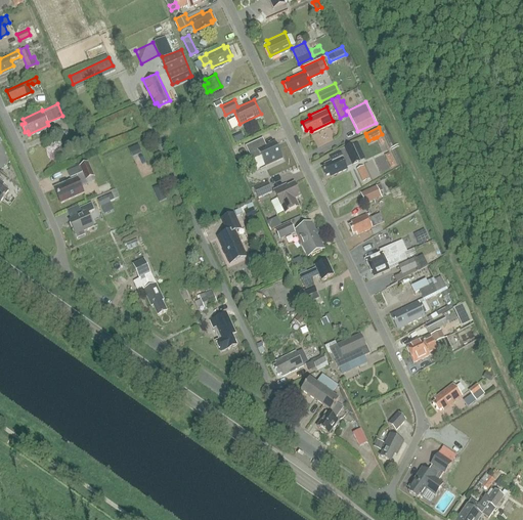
[(265,164),(281,156),(274,139),(263,143),(260,136),(245,143),(252,158),(260,154),(265,164)]
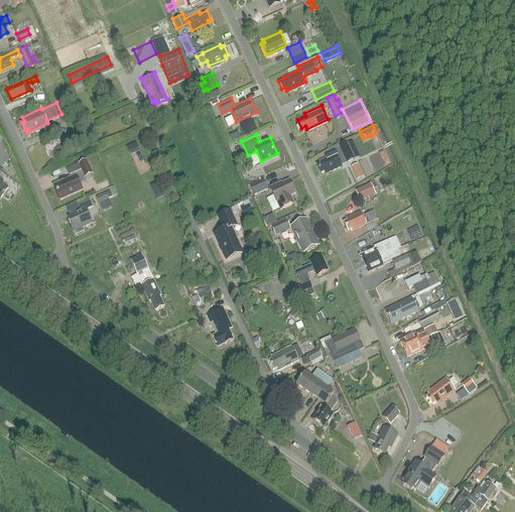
[(351,137),(339,143),(346,159),(354,156),(354,155),(350,147),(355,145),(351,137)]
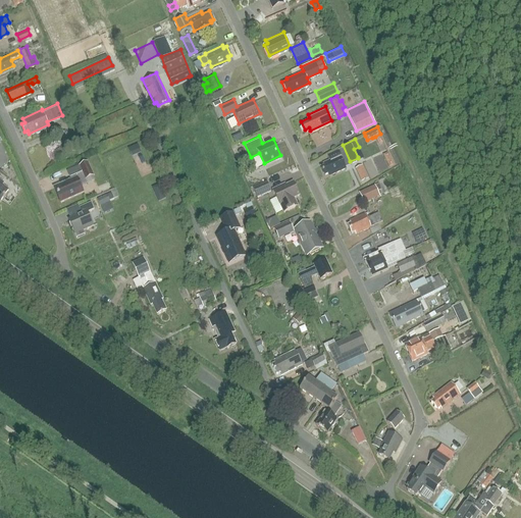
[(243,147),(238,149),(240,155),(246,152),(243,147)]
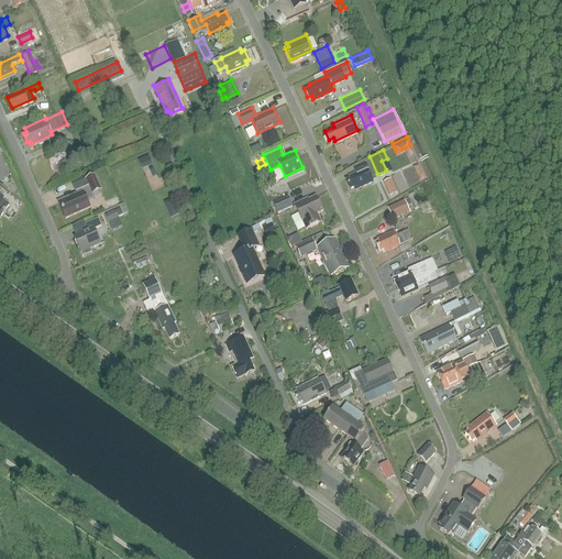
[(349,175),(345,177),(350,186),(353,184),(354,187),(373,178),(373,177),(364,159),(353,164),(355,170),(348,173),(349,175)]
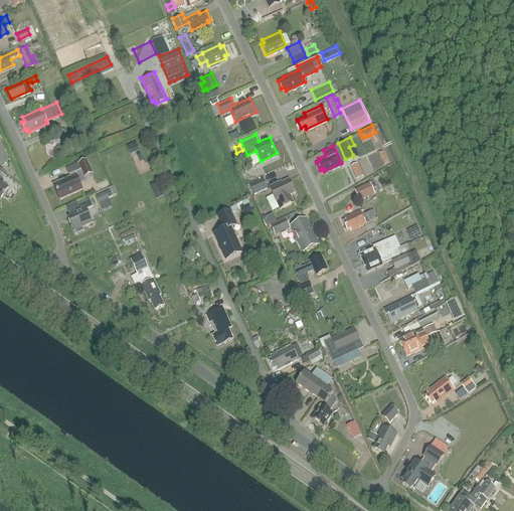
[(386,155),(380,158),(383,163),(388,161),(386,155)]
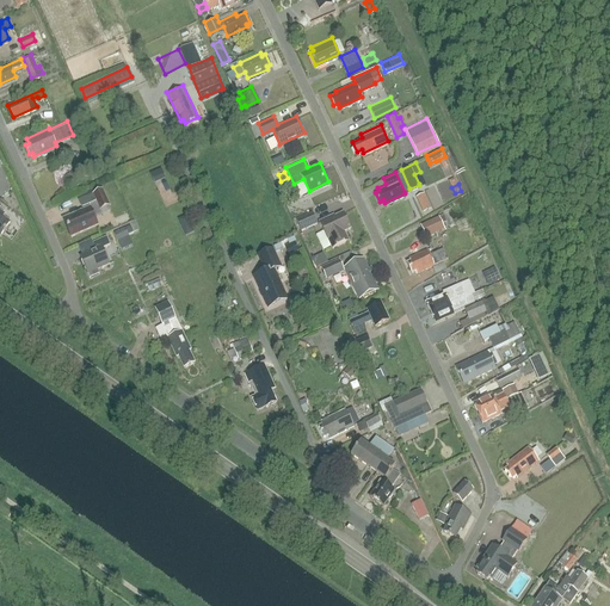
[(102,186),(78,197),(81,204),(96,198),(99,206),(110,202),(106,195),(110,193),(106,185),(103,186),(102,186)]
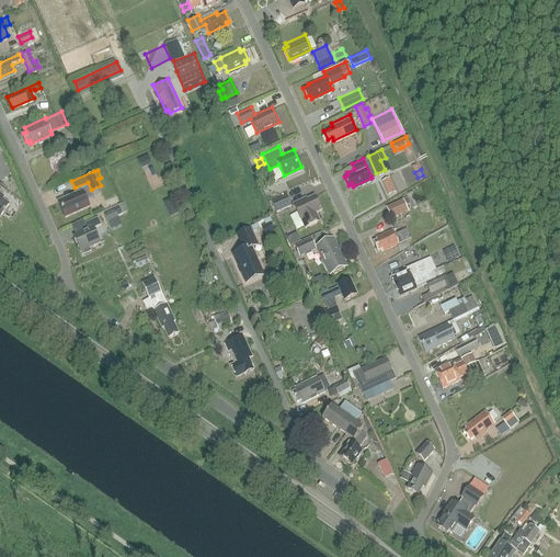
[(89,203),(81,188),(57,199),(64,214),(89,203)]
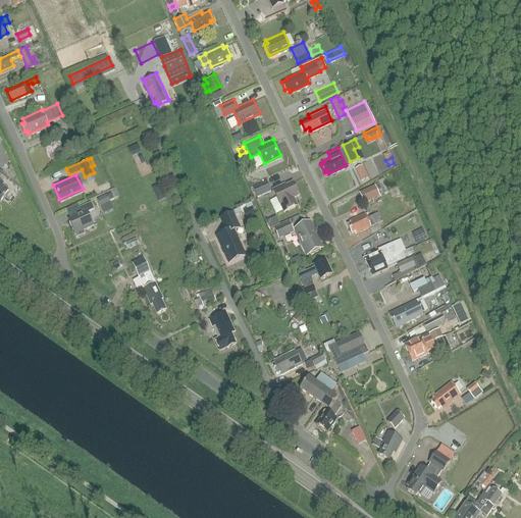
[(266,179),(253,186),(257,195),(270,188),(266,179)]
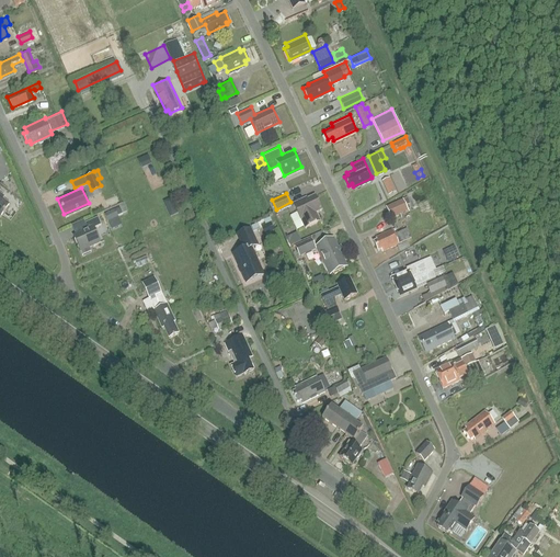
[(320,206),(313,193),(301,199),(300,196),(293,201),(299,216),(300,216),(305,225),(318,218),(315,209),(320,206)]
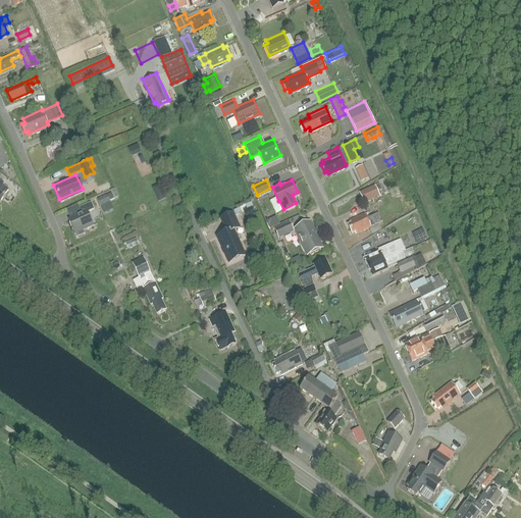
[(0,199),(8,188),(0,182),(0,199)]
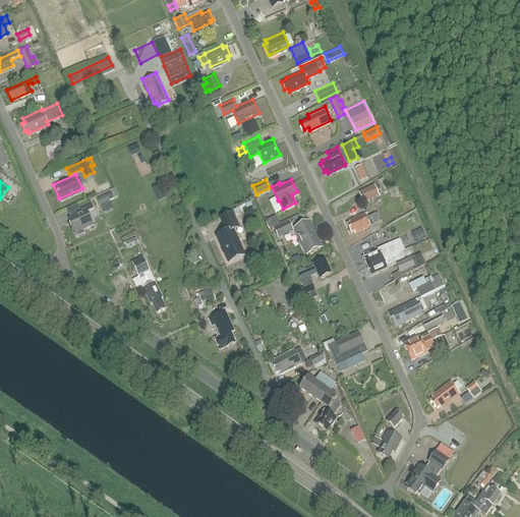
[(359,189),(364,199),(380,192),(374,182),(359,189)]
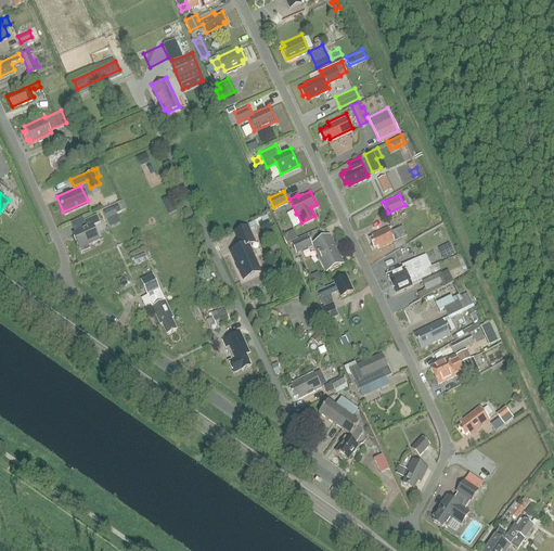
[(117,203),(103,209),(105,216),(116,212),(115,210),(119,208),(117,203)]
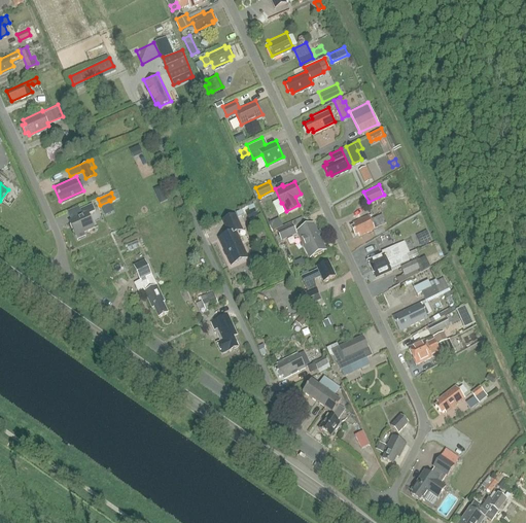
[(84,233),(82,230),(93,224),(86,211),(94,208),(91,201),(78,207),(81,213),(68,219),(74,233),(76,236),(84,233)]
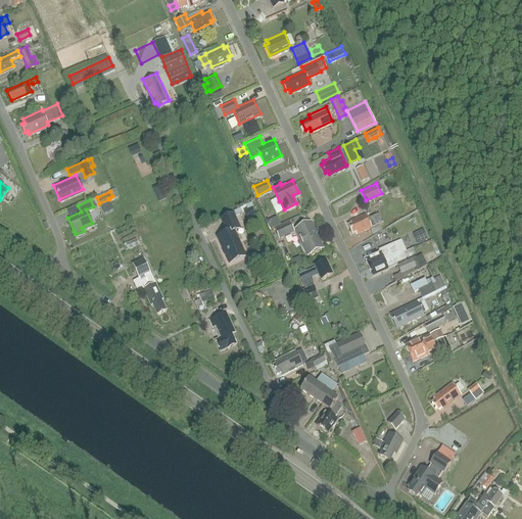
[(245,215),(254,210),(251,203),(242,206),(245,215)]
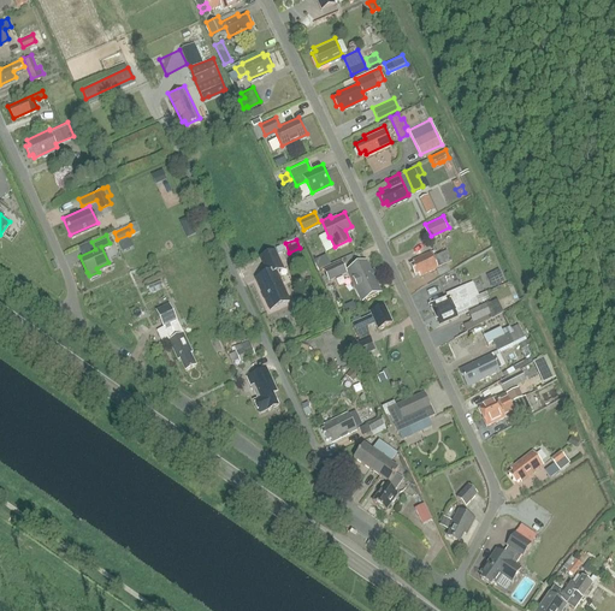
[(255,276),(268,307),(289,297),(276,268),(282,265),(275,247),(259,254),(266,270),(255,276)]
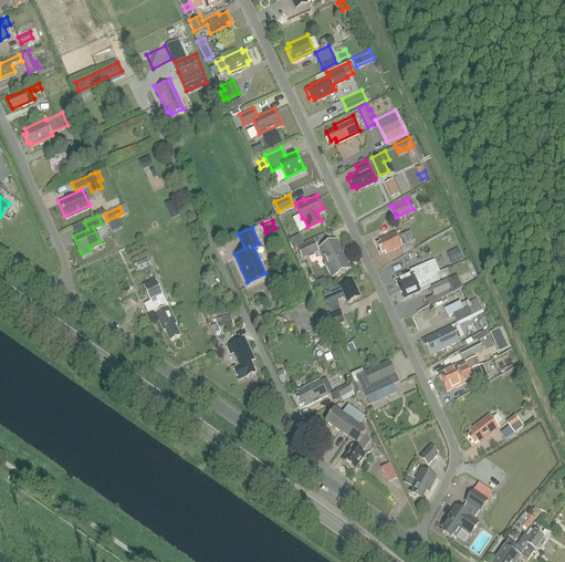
[(409,228),(397,233),(395,228),(378,236),(379,239),(377,240),(380,250),(384,248),(385,251),(414,238),(409,228)]
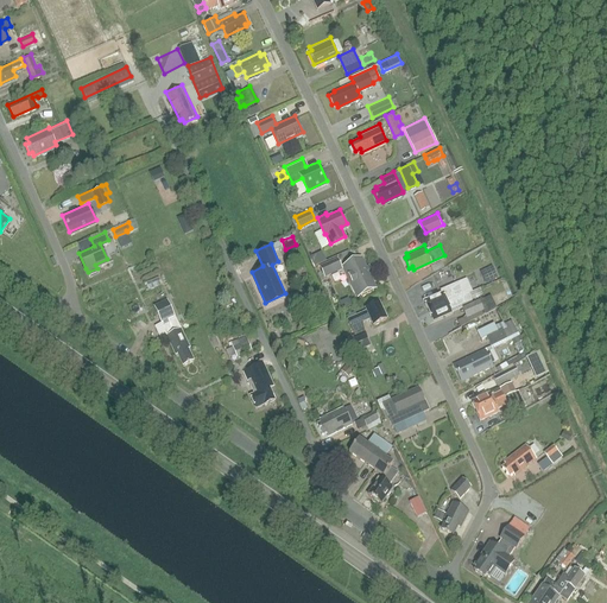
[(358,293),(374,285),(360,255),(343,264),(358,293)]
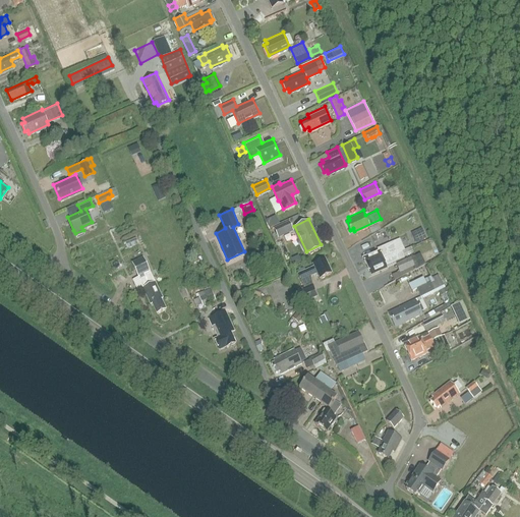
[(278,234),(292,227),(288,220),(274,226),(278,234)]
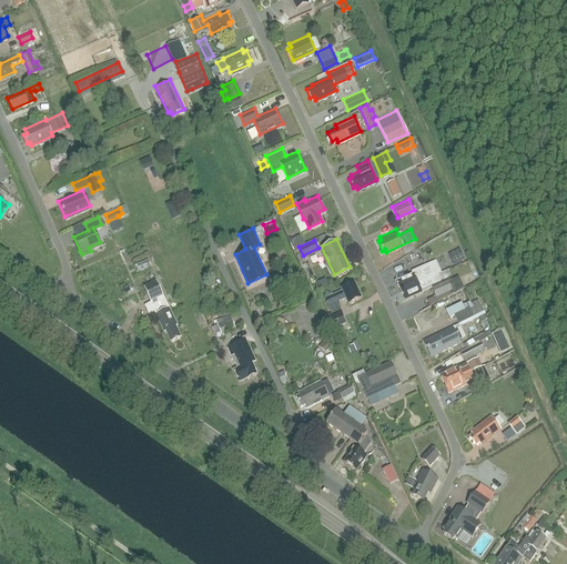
[(458,245),(447,251),(453,262),(464,257),(458,245)]
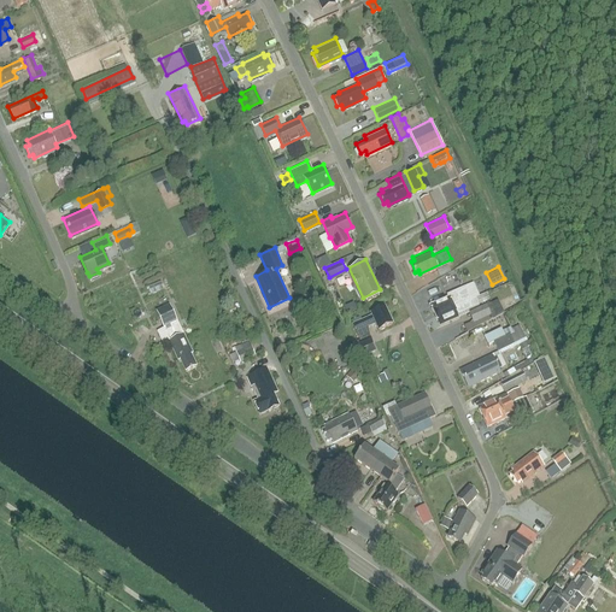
[(447,294),(429,302),(434,312),(463,299),(469,296),(463,283),(446,292),(447,294)]
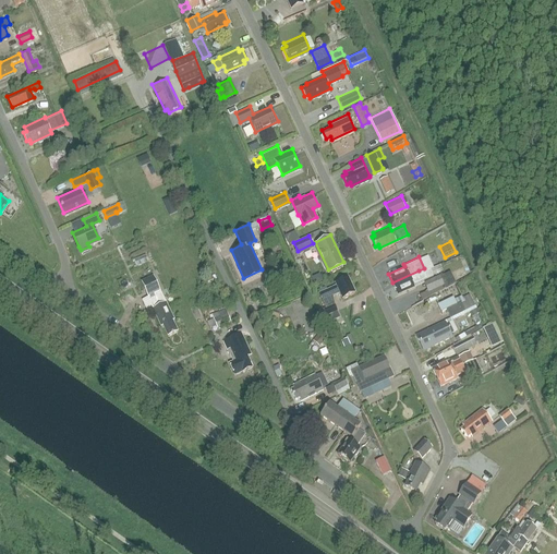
[(424,268),(419,271),(392,282),(397,291),(414,284),(412,280),(421,277),(432,272),(430,266),(424,268)]
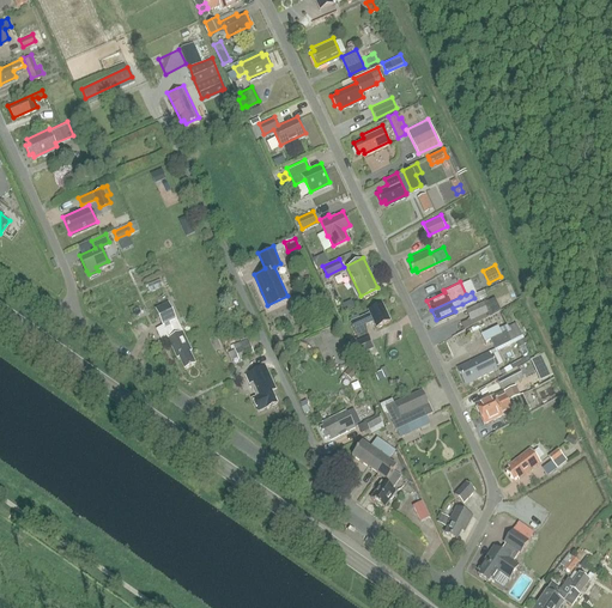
[(350,297),(341,301),(344,308),(353,304),(350,297)]
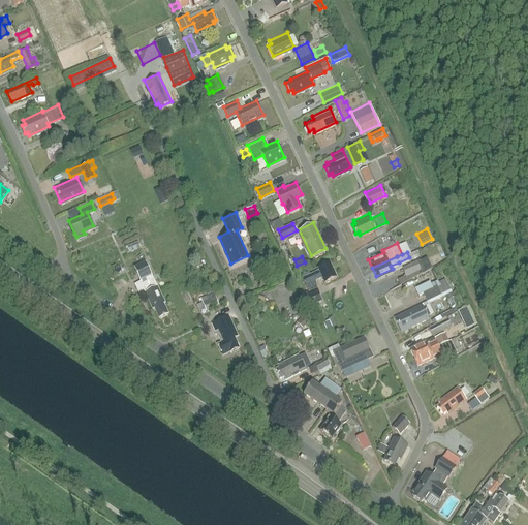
[(415,258),(401,266),(405,273),(407,278),(421,271),(420,268),(415,258)]
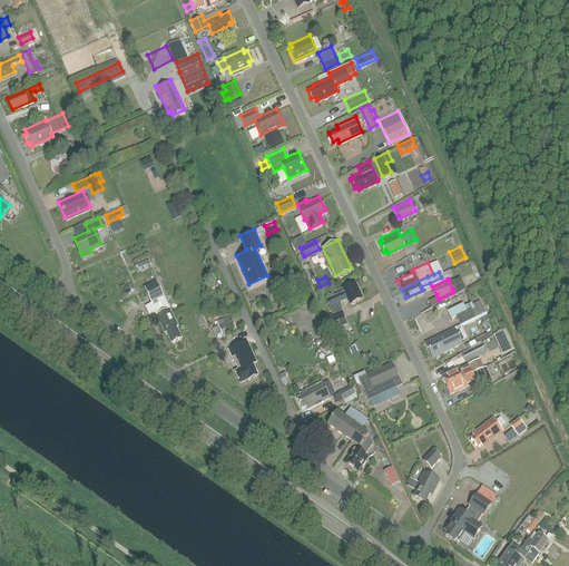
[(155,280),(143,285),(163,330),(165,329),(170,340),(179,335),(175,324),(176,323),(155,280)]
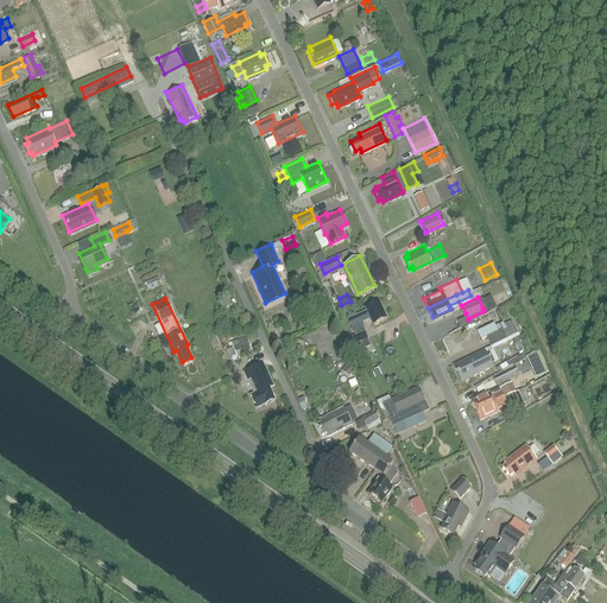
[(373,322),(386,316),(379,299),(365,305),(366,308),(354,312),(353,310),(346,313),(351,324),(370,315),(373,322)]
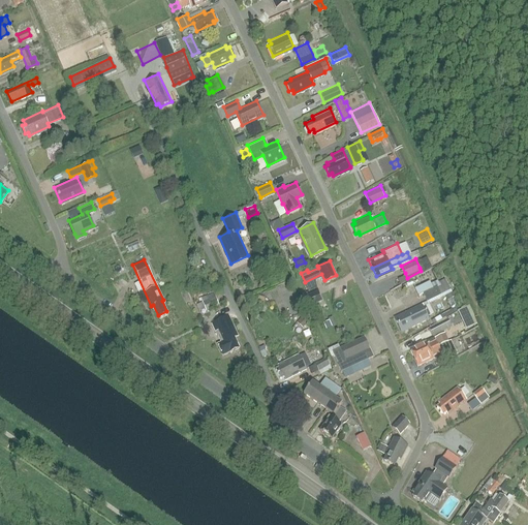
[(429,279),(414,286),(417,294),(423,291),(426,299),(449,288),(443,276),(438,279),(437,278),(430,281),(429,279)]
